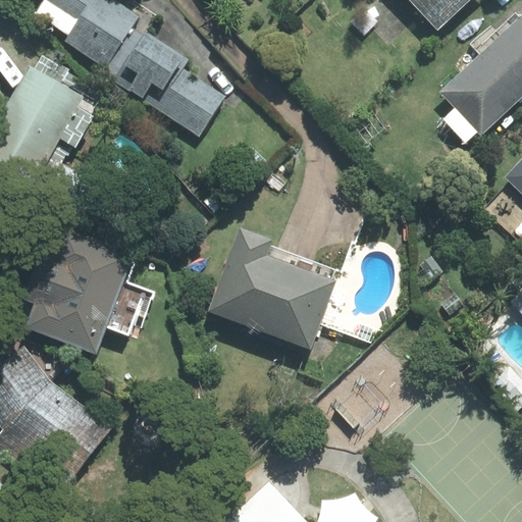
[(141,16),(112,0),(44,0),(36,15),(68,35),(64,41),(108,68),(102,77),(200,138),(225,96),(181,69),(189,59),(135,25),(141,16)]
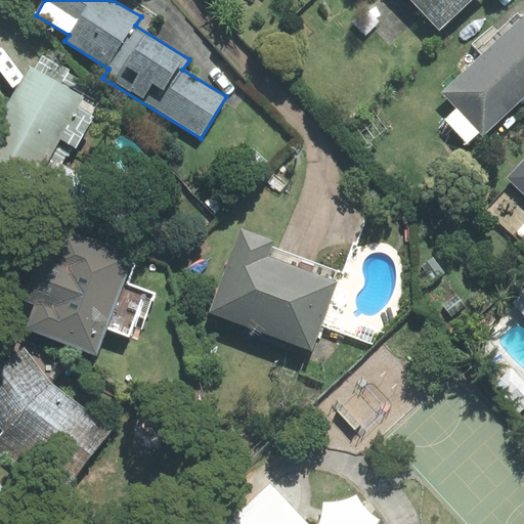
[(470,0),(412,0),(439,29),(470,0)]
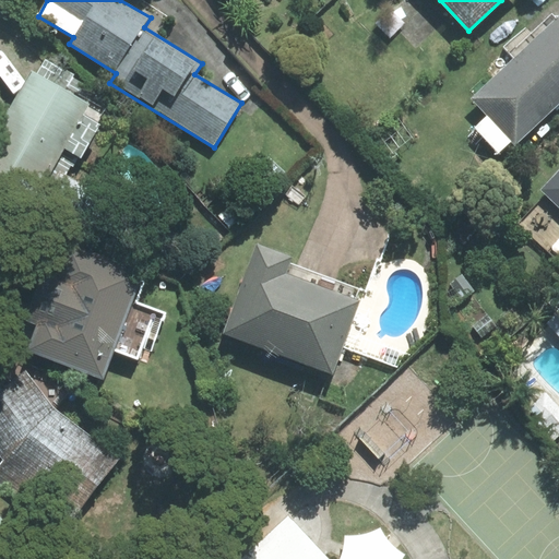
[(515,145),(558,104),(558,15),(557,19),(551,13),(531,33),(525,27),(504,47),(515,58),(472,98),(488,116),(476,127),(499,152),(511,141),(515,145)]
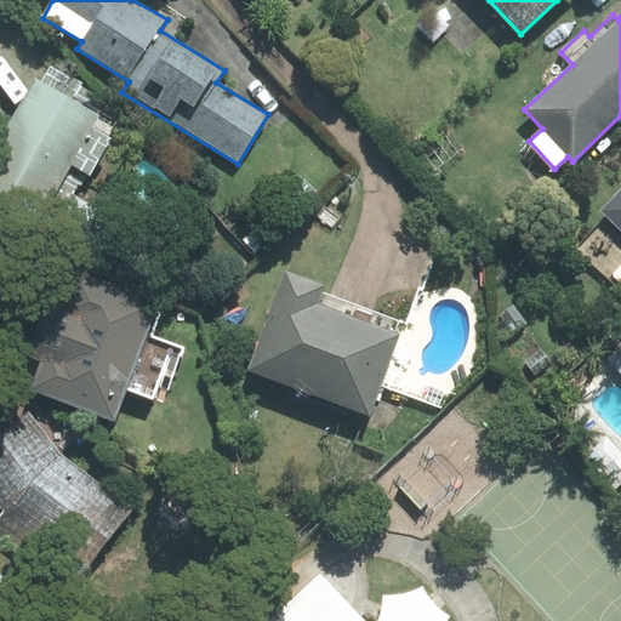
[(83,83),(50,66),(41,81),(98,112),(104,100),(80,87),(83,83)]
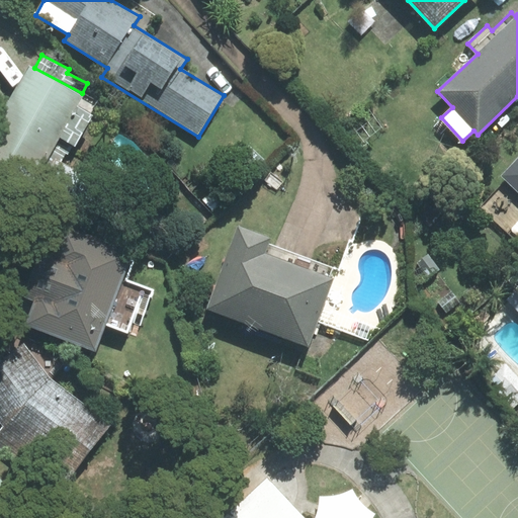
[(34,68),(29,65),(0,114),(0,183),(24,197),(60,138),(75,147),(93,115),(91,113),(97,103),(82,93),(34,68)]
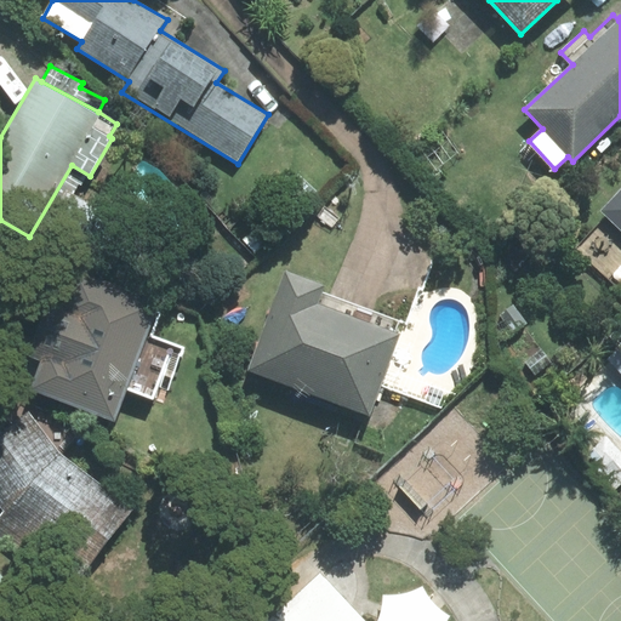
[(620,191),(602,211),(607,216),(577,248),(620,289),(620,288),(620,191)]
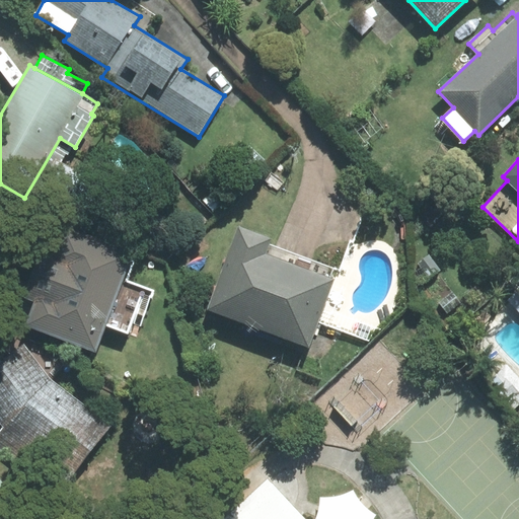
[(272,238),(239,226),(208,309),(309,347),(338,270),(270,244),(272,238)]
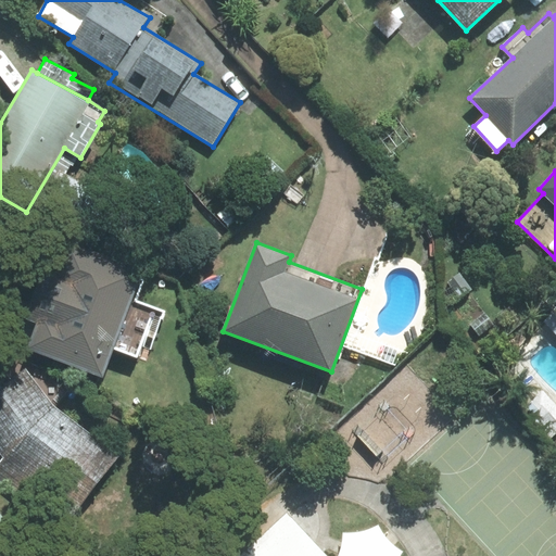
[(164,312),(136,301),(147,274),(68,244),(58,275),(42,269),(24,318),(39,324),(29,349),(102,376),(113,348),(146,359),(164,312)]
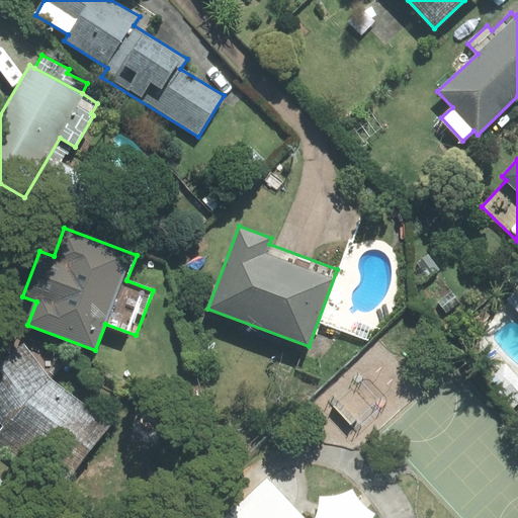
[(51,379),(19,333),(0,345),(0,421),(3,426),(75,475),(111,421),(51,379)]
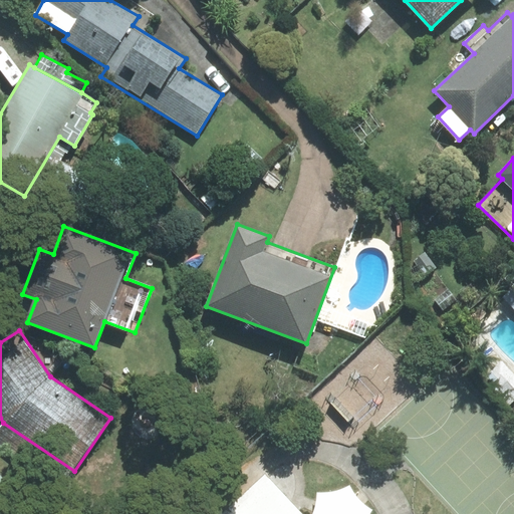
[(74,471),(3,423),(0,427),(0,443),(64,486),(74,471)]
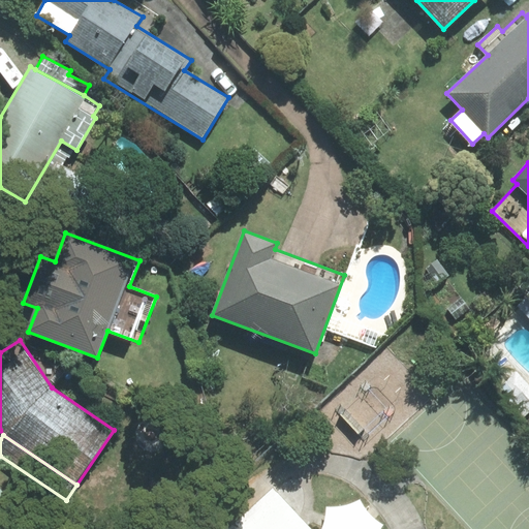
[(312,528),(276,491),(236,528),(312,528)]
